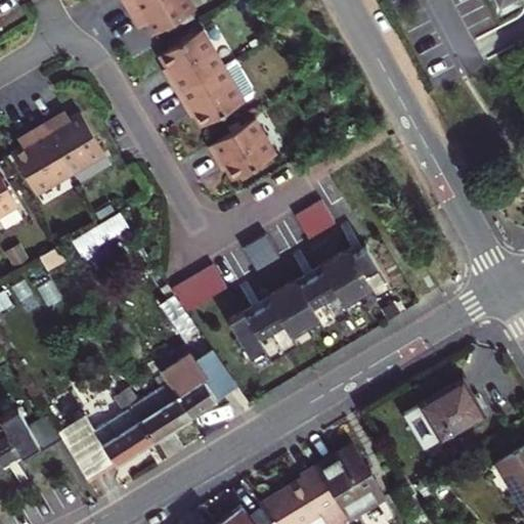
[(185,0),(131,0),(124,4),(132,18),(140,13),(146,24),(153,34),(191,10),(185,0)]
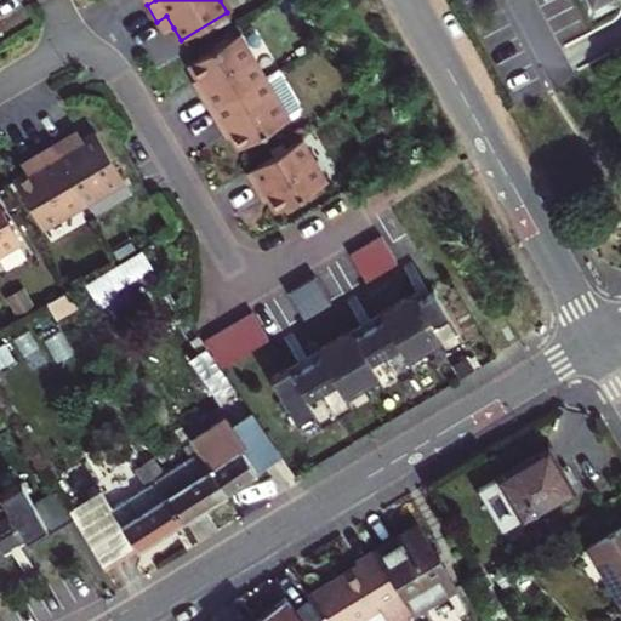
[(166,16),(157,22),(160,28),(164,34),(174,28),(166,16)]
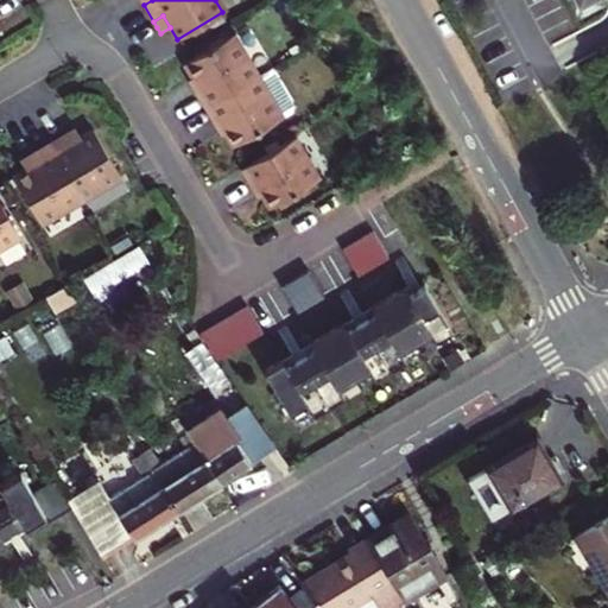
[(229,38),(184,64),(191,78),(198,90),(195,92),(204,108),(254,78),(229,38)]
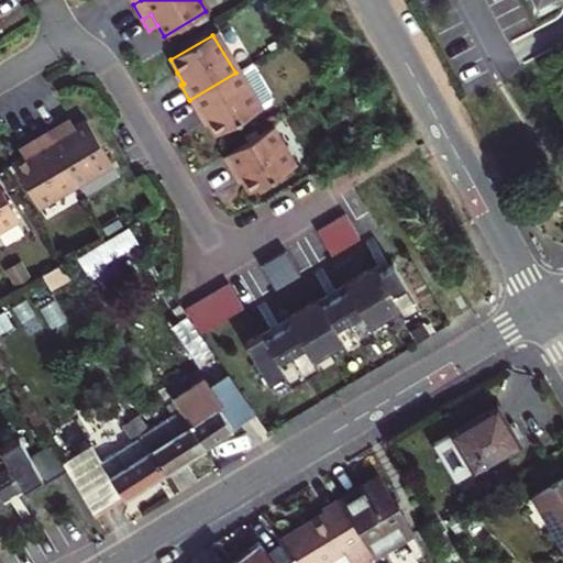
[(235,73),(189,100),(198,116),(201,113),(208,124),(216,136),(266,107),(268,100),(249,65),(235,73)]
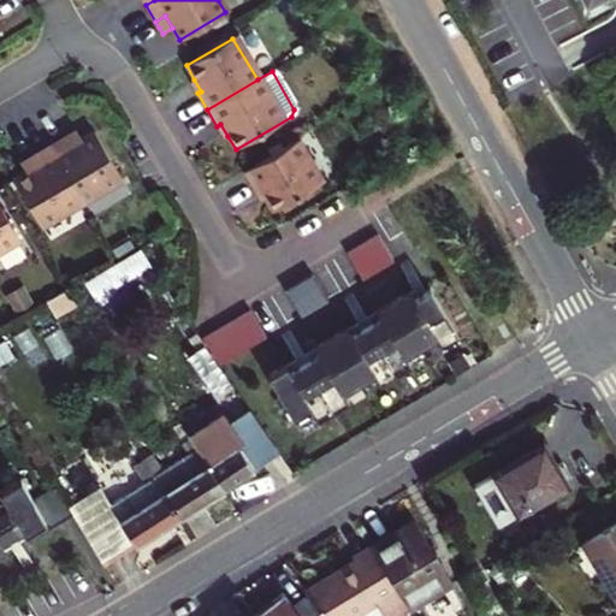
[(195,88),(197,93),(201,92),(194,80),(190,81),(195,88)]
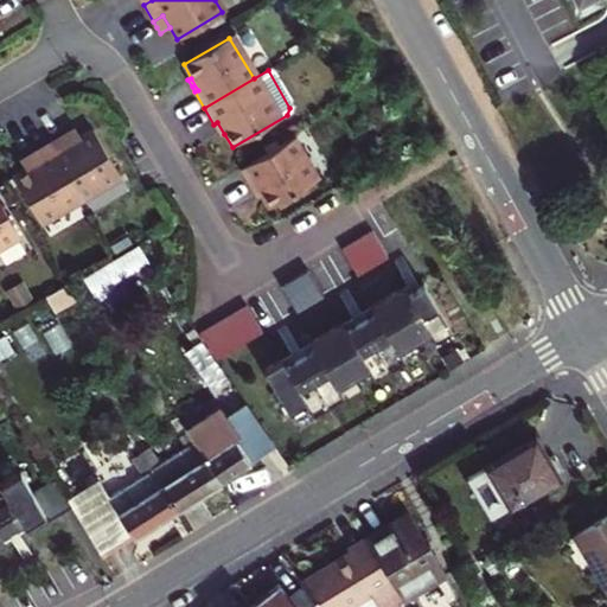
[(217,122),(213,125),(218,132),(221,136),(224,134),(217,122)]
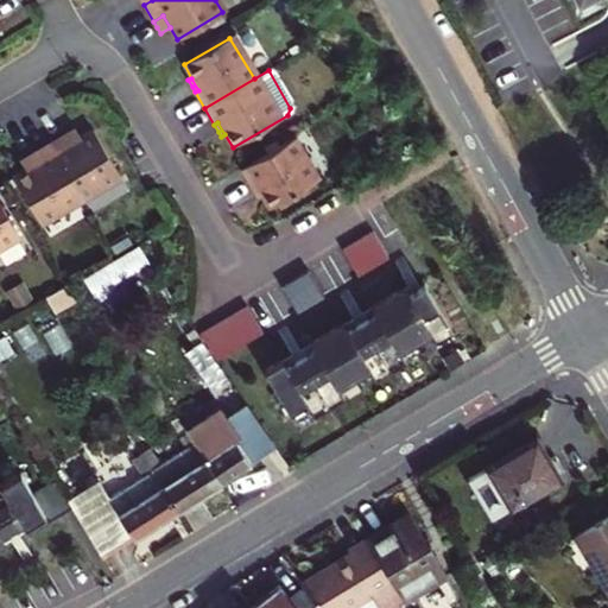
[(68,134),(62,138),(67,146),(80,140),(74,131),(68,134)]
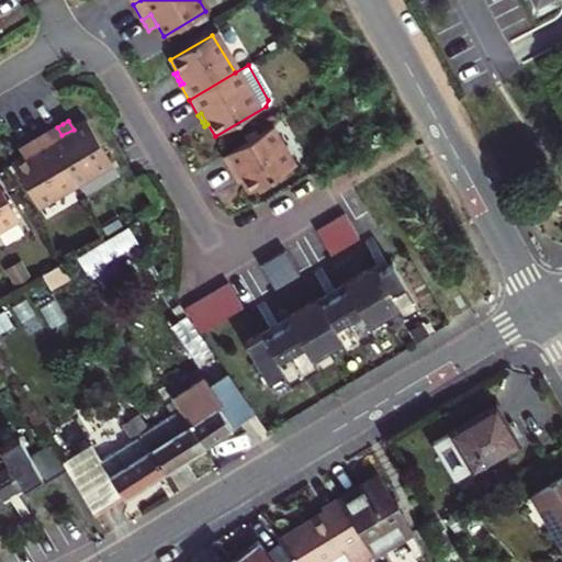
[(109,166),(85,123),(74,130),(62,135),(57,127),(42,136),(72,188),(109,166)]
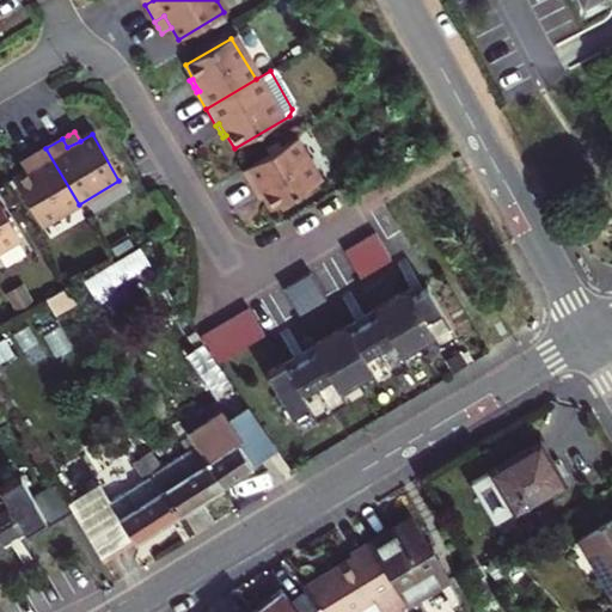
[(256,185),(264,199),(271,210),(318,184),(293,141),(243,171),(252,188),(256,185)]
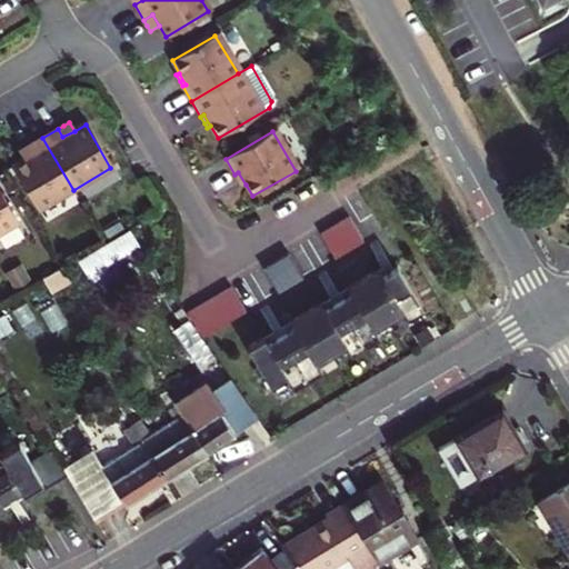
[(73,190),(42,138),(27,147),(32,156),(21,161),(10,168),(36,211),(73,190)]
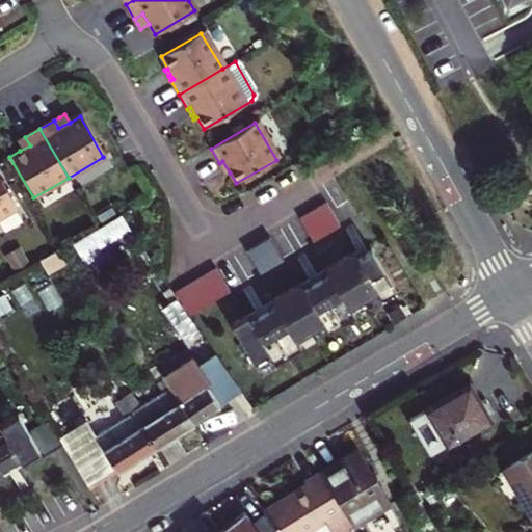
[(20,140),(16,143),(20,151),(30,145),(25,137),(20,140)]
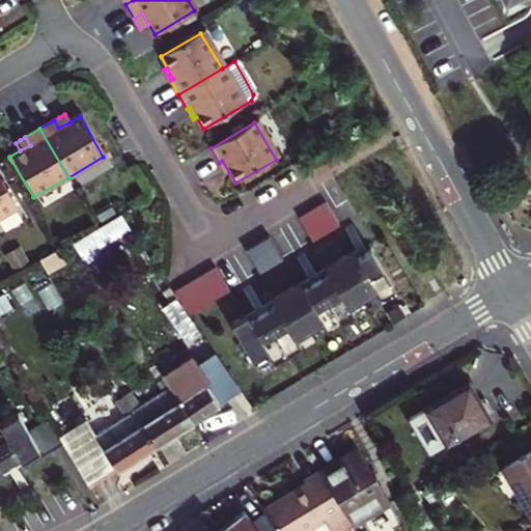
[(222,161),(219,163),(224,170),(226,175),(229,172),(222,161)]
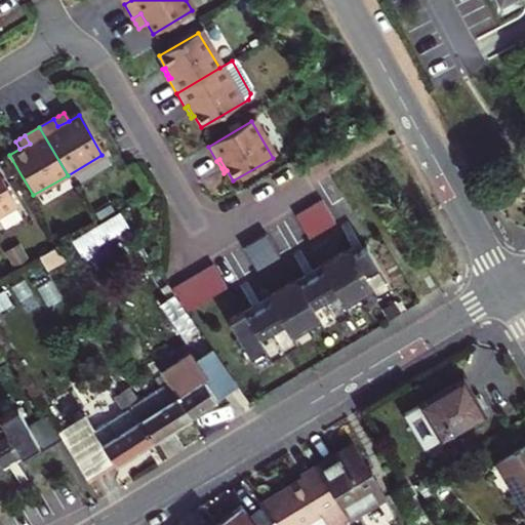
[(0,214),(14,206),(0,180),(0,214)]
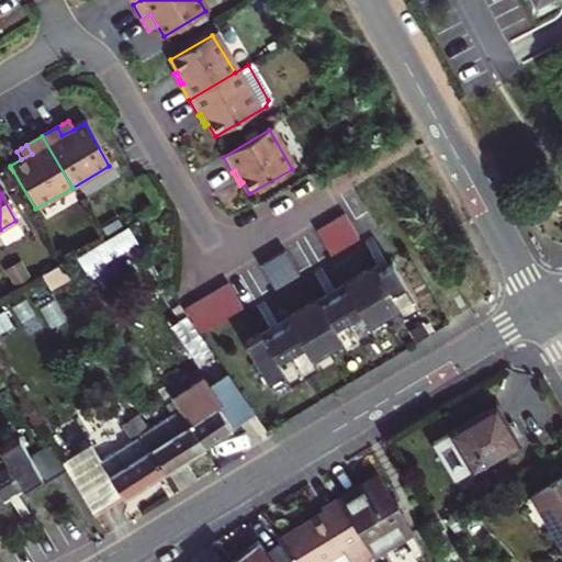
[(345,215),(317,231),(333,256),(359,240),(345,215)]
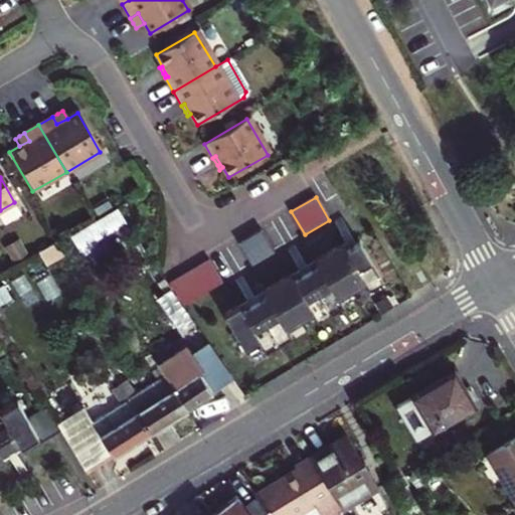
[(97,240),(127,222),(117,207),(87,224),(97,240)]
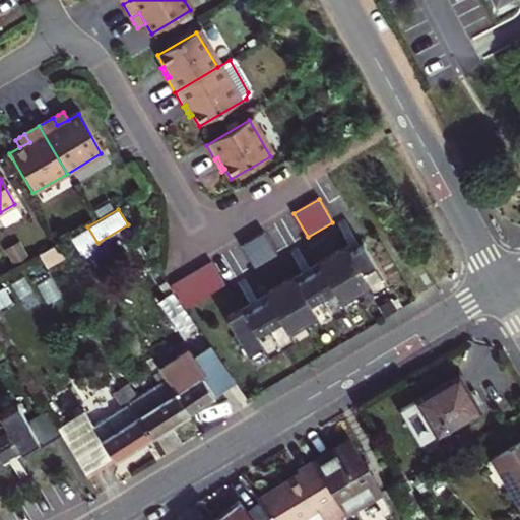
[(84,250),(98,243),(87,226),(71,237),(84,250)]
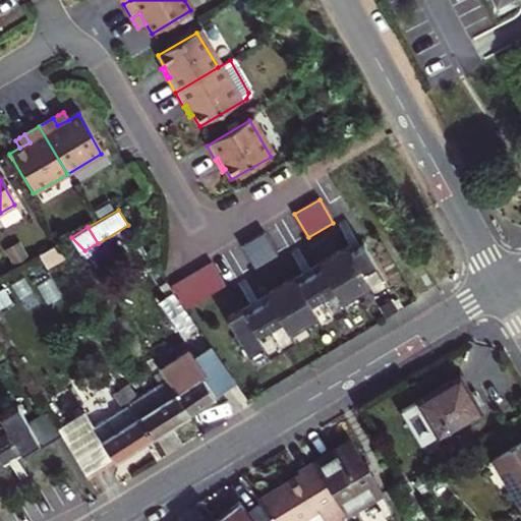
[(265,232),(241,245),(255,269),(279,255),(265,232)]
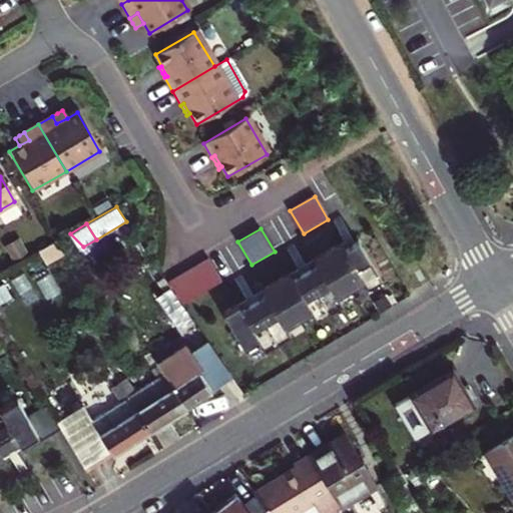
[(66,253),(58,239),(39,251),(47,265),(66,253)]
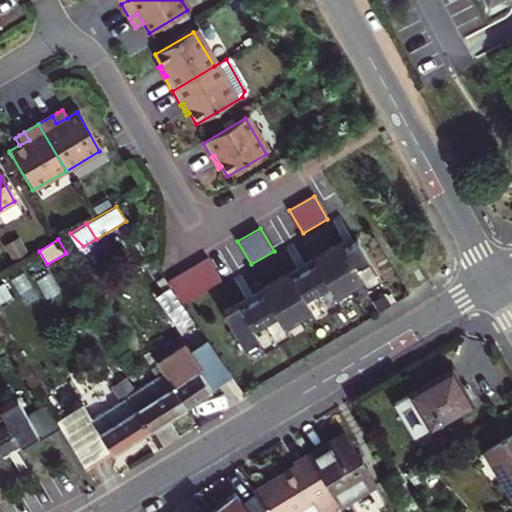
[(239,304),(224,313),(248,354),(262,346),(265,351),(291,335),(288,331),(295,326),(305,321),(313,316),(316,321),(342,306),(339,301),(346,296),(358,290),(365,285),(368,290),(382,282),(358,240),(345,248),(342,243),(314,259),(317,264),(294,278),(290,273),(263,290),(266,295),(242,308),(239,304)]
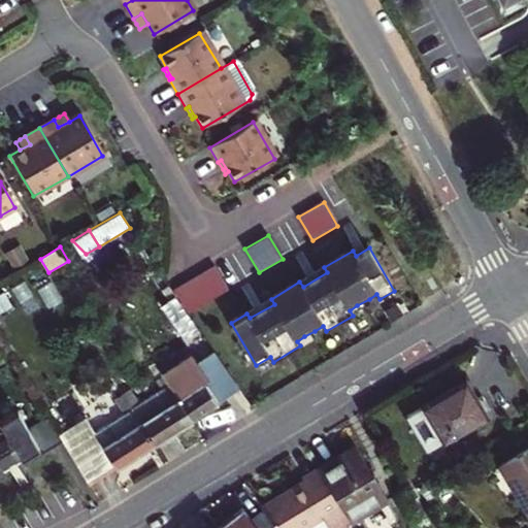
[(216,266),(174,291),(188,314),(229,290),(216,266)]
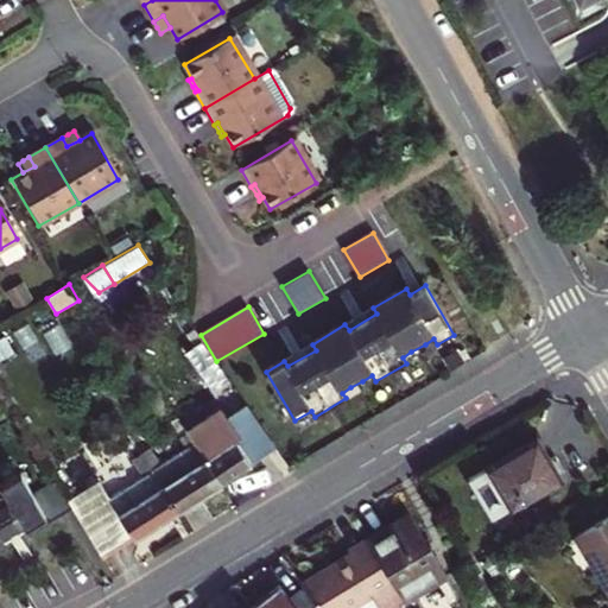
[(248,422),(236,431),(220,406),(185,429),(188,432),(221,483),(242,468),(268,450),(248,422)]
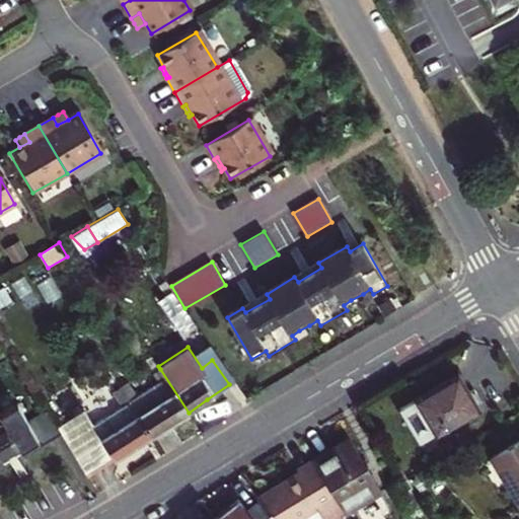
[(171,424),(189,413),(160,369),(153,373),(158,382),(136,396),(127,382),(122,386),(153,435),(171,424)]
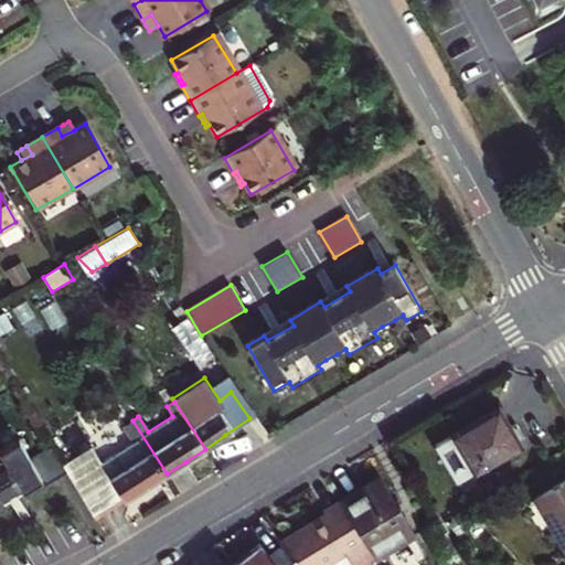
[(475,472),(520,446),(509,428),(497,408),(452,435),(475,472)]
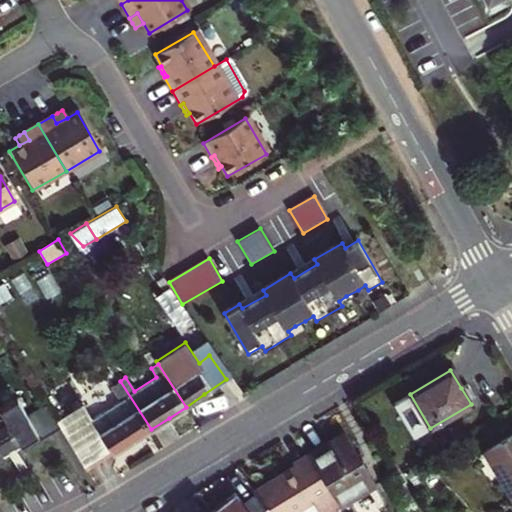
[(81,407),(57,423),(60,429),(86,469),(133,440),(151,429),(120,381),(111,386),(120,400),(90,420),(81,407)]
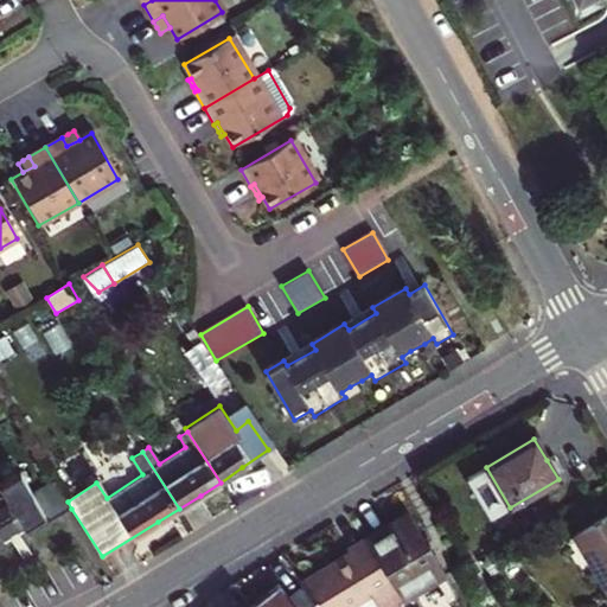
[(0,551),(7,548),(0,537),(0,536),(12,530),(21,524),(27,535),(36,530),(51,521),(71,509),(53,479),(29,493),(17,475),(0,485),(0,551)]
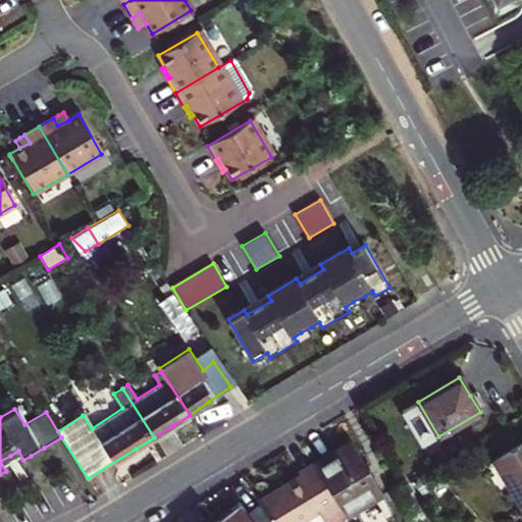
[(347,515),(347,516),(384,492),(352,440),(333,452),(315,462),(347,515)]
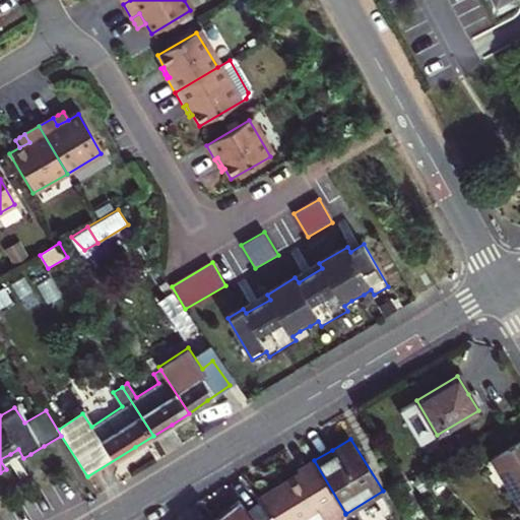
[(510,486),(519,503),(519,439),(496,455),(514,484),(510,486)]
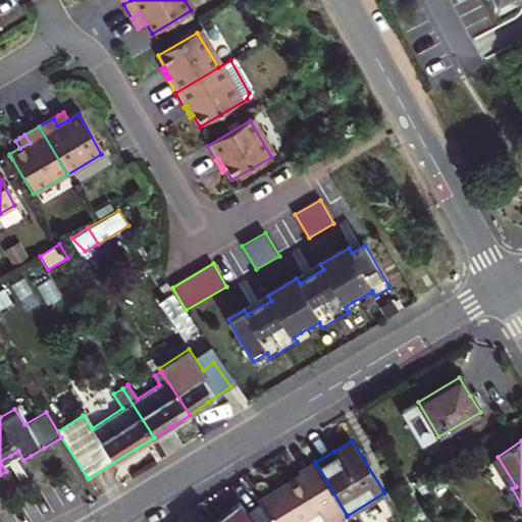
[(334,521),(347,515),(315,462),(299,472),(301,474),(283,484),(258,501),(273,521),(301,521),(319,511),(325,521),(334,521)]
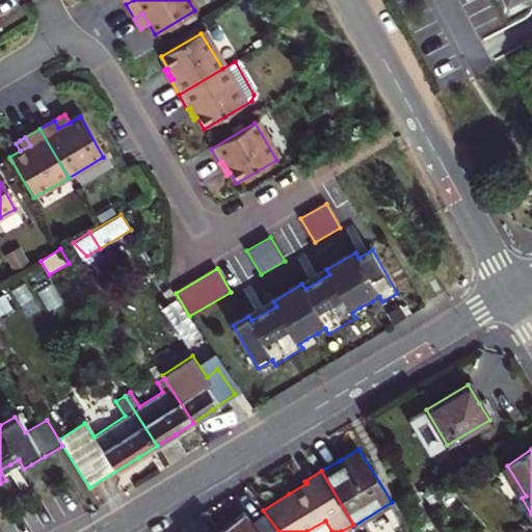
[(233,520),(218,531),(260,531),(244,511),(233,520)]
